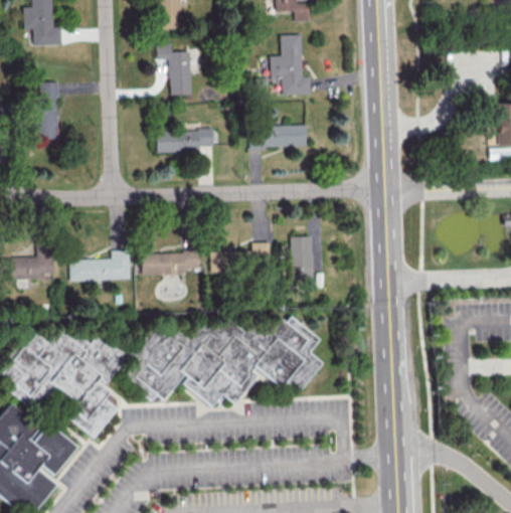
[(62,45),(61,28),(54,28),(52,0),(32,0),(32,8),(24,8),(24,30),(33,30),(34,46),(62,45)]
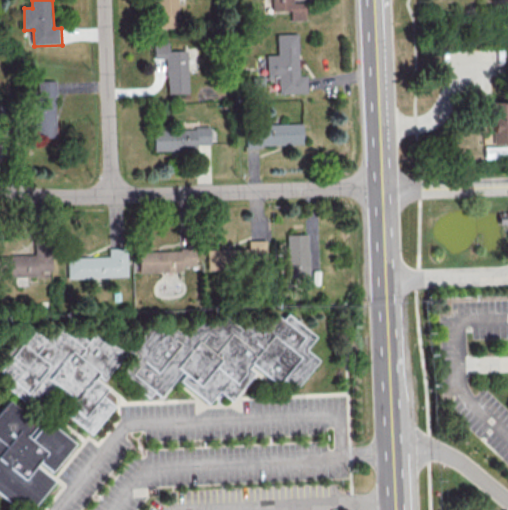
[(159,0),(161,29),(182,29),(180,0),(159,0)]
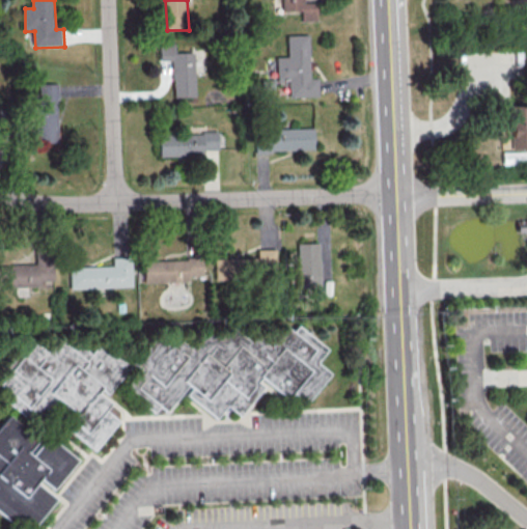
[(284,0),(285,12),(304,12),(304,23),(320,22),(319,4),(306,5),(306,0),(284,0)]
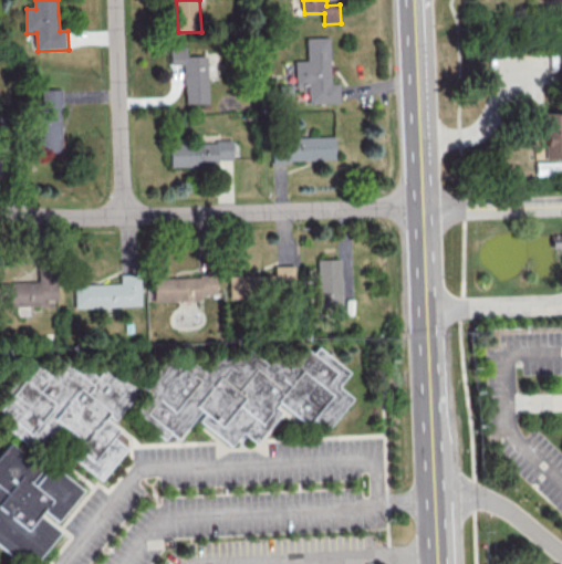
[(311,105),(342,104),(342,85),(333,85),(332,39),(309,40),(310,62),(298,62),(299,87),(311,87),(311,105)]
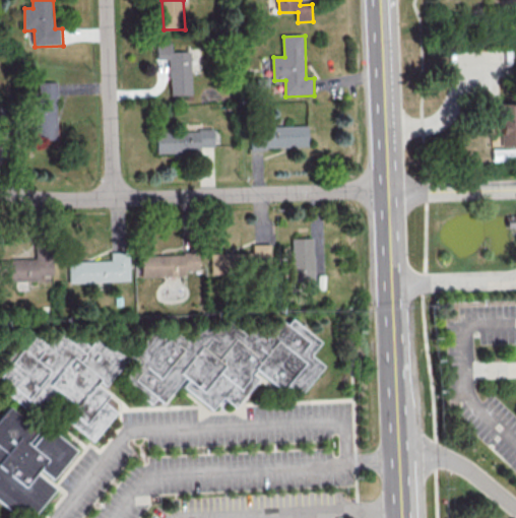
[(172,96),(194,96),(193,52),(174,52),(174,43),(158,43),(159,61),(171,61),(172,96)]
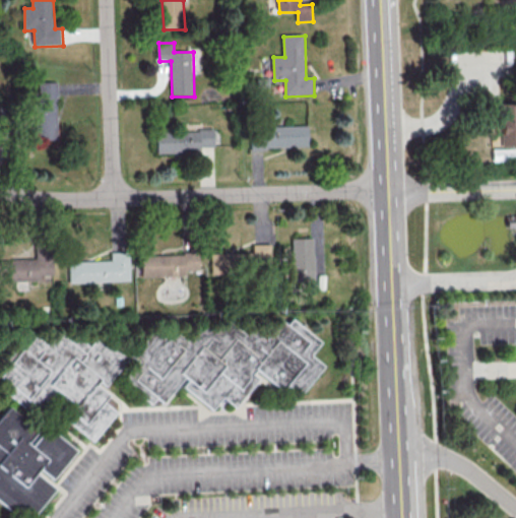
[(59,83),(41,83),(41,95),(37,95),(38,141),(59,141),(59,83)]
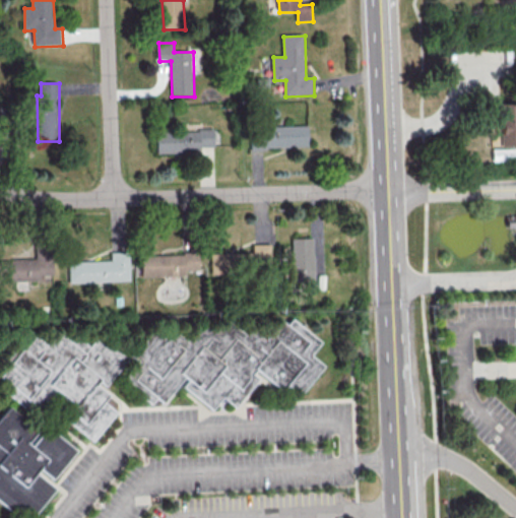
[(515,105),(500,105),(500,123),(493,123),(493,149),(515,148),(515,105)]
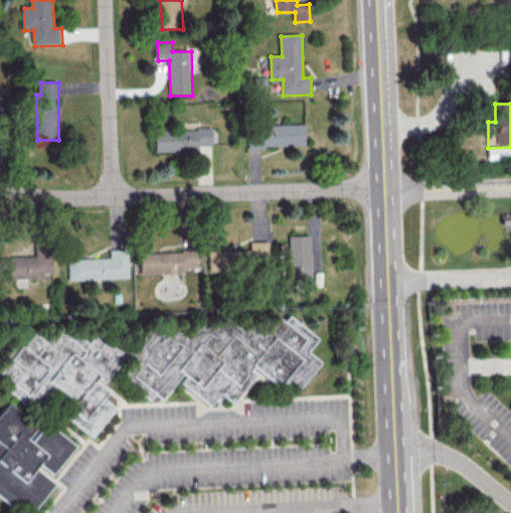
[(307,126),(249,128),(250,149),(308,147),(307,126)]
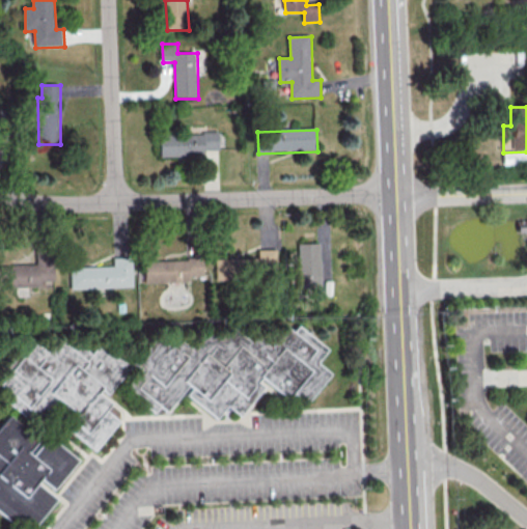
[(220,134),(162,136),(162,159),(206,158),(206,151),(221,151),(220,134)]
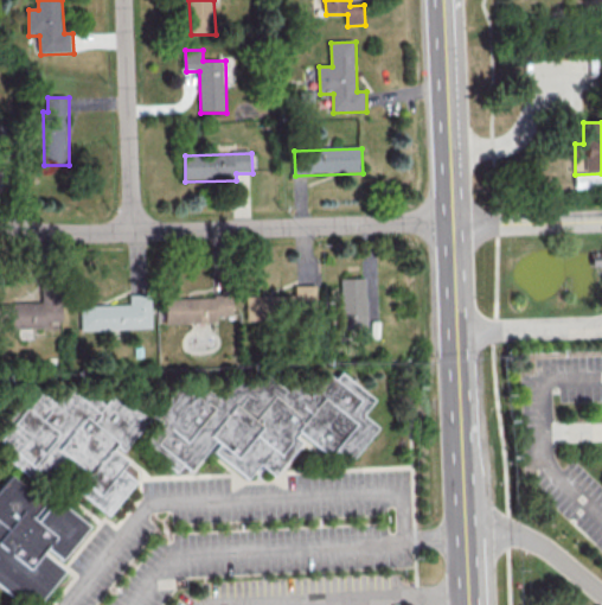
[(369,330),(367,279),(343,280),(344,330),(369,330)]
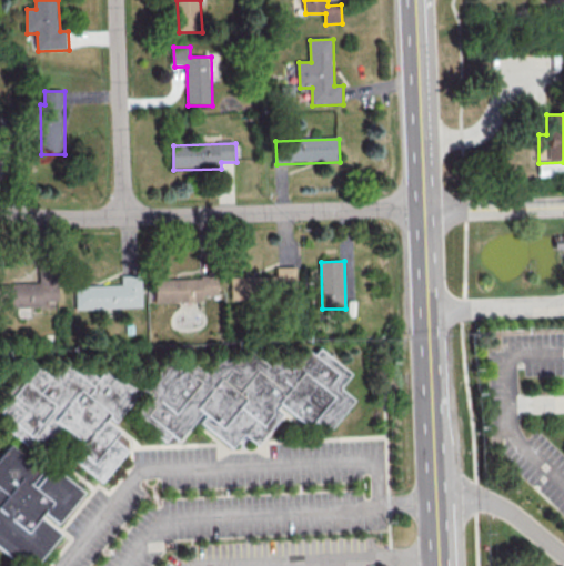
[(232,279),(232,301),(299,300),(298,269),(278,269),(278,278),(232,279)]
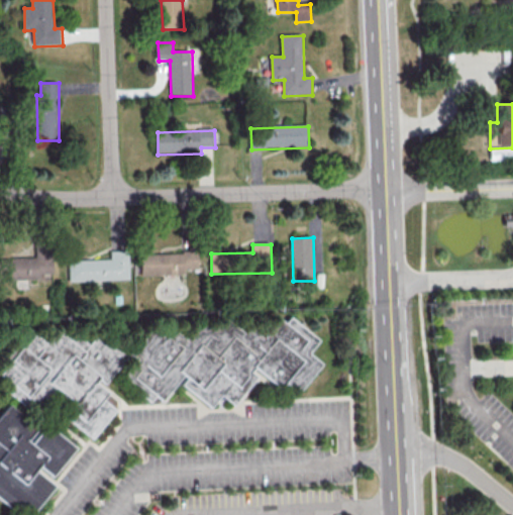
[(112,261),(70,262),(71,283),(131,281),(130,251),(111,251),(112,261)]
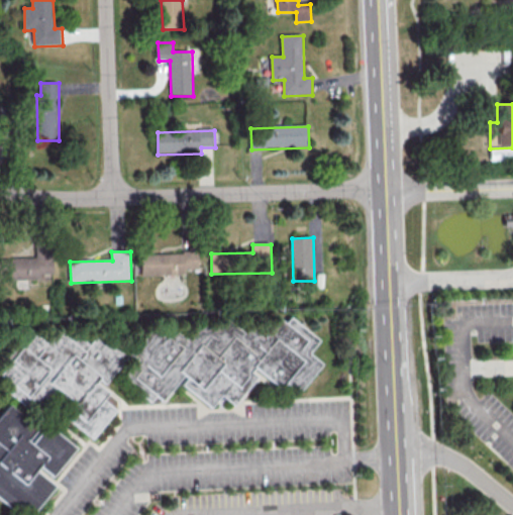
[(142,277),(186,276),(186,271),(199,270),(199,253),(141,255),(142,277)]
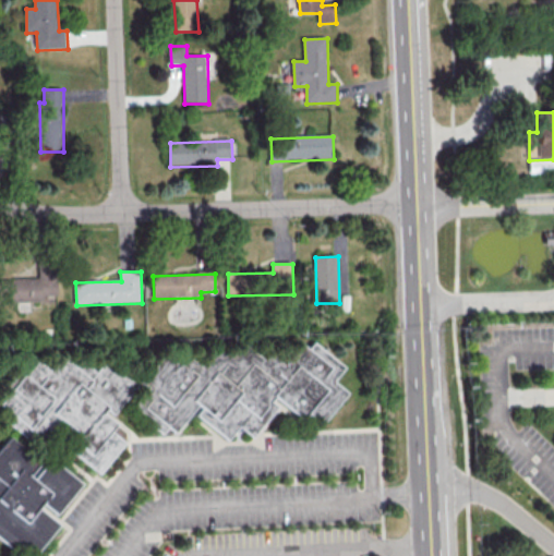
[(1,280),(2,304),(59,302),(58,278),(1,280)]
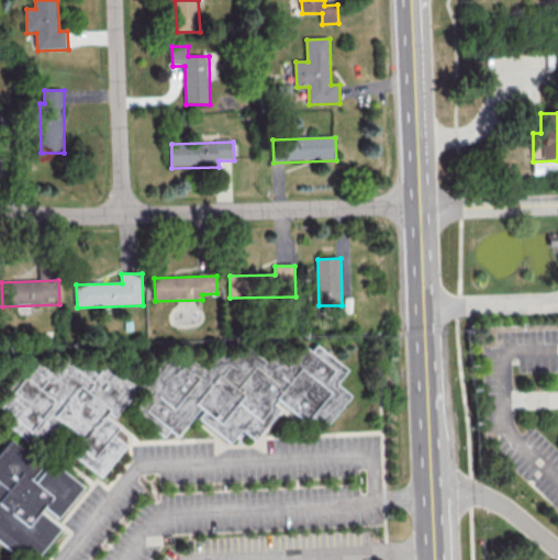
[(166,357),(144,387),(149,392),(133,413),(166,438),(170,432),(178,438),(200,411),(205,425),(231,445),(242,430),(256,443),(278,415),(289,411),(305,424),(311,417),(326,428),(350,396),(337,385),(348,371),(316,346),(311,353),(304,347),(283,372),(255,350),(229,360),(222,355),(214,357),(203,371),(191,361),(178,367),(166,357)]
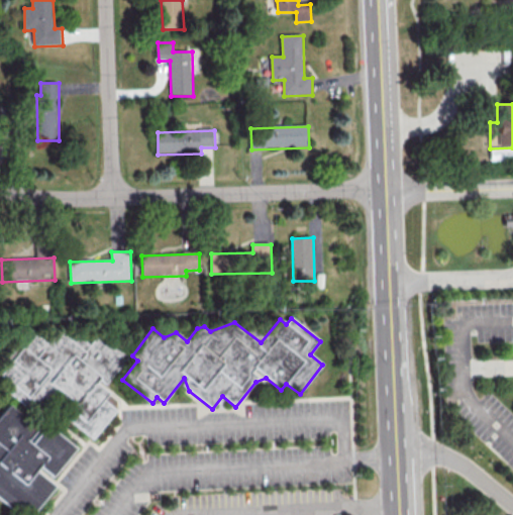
[(126,357),(97,336),(91,345),(73,332),(69,338),(55,328),(45,340),(33,332),(1,378),(10,385),(5,392),(34,412),(47,393),(73,411),(67,420),(96,440),(116,410),(104,402),(111,392),(105,388),(126,357)]
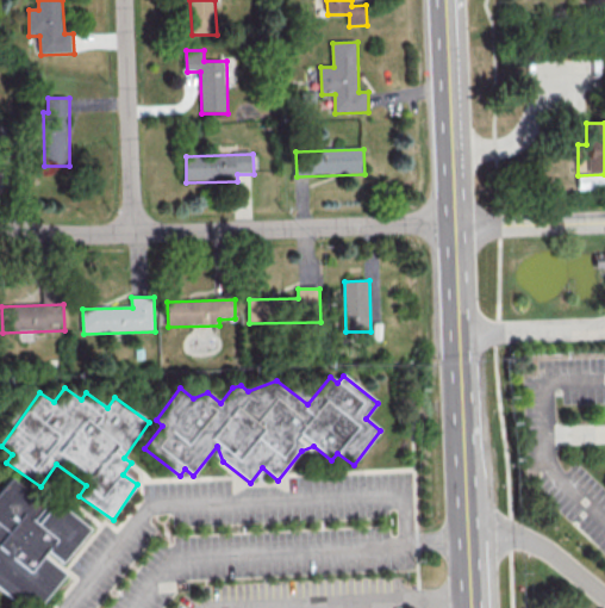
[(89,533),(14,476),(0,494),(0,525),(0,526),(0,525),(0,588),(26,607),(42,607),(69,572),(63,568),(89,533)]
